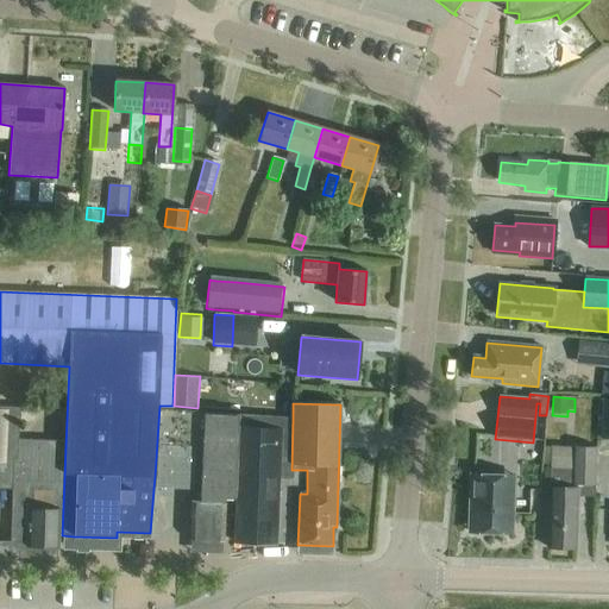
[(0,557),(8,558),(8,544),(0,542),(0,490),(12,491),(12,484),(13,459),(17,459),(18,444),(19,408),(0,406),(0,557)]
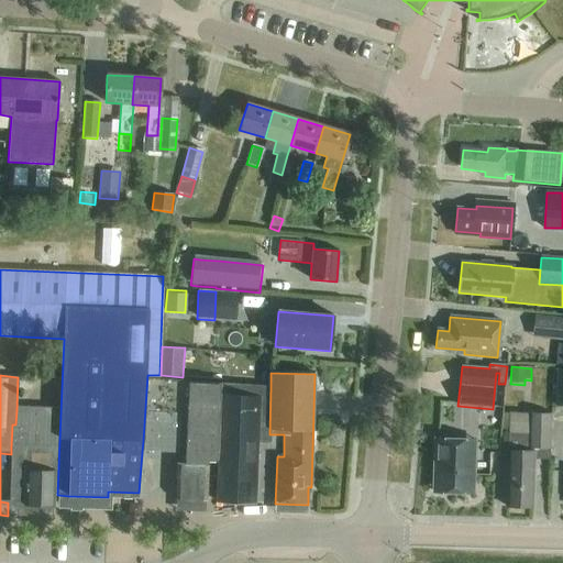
[(175,499),(207,500),(208,464),(208,462),(217,462),(219,421),(221,385),(163,381),(159,377),(159,375),(156,375),(147,375),(143,441),(142,452),(151,452),(152,441),(178,442),(178,449),(177,463),(176,463),(175,499)]
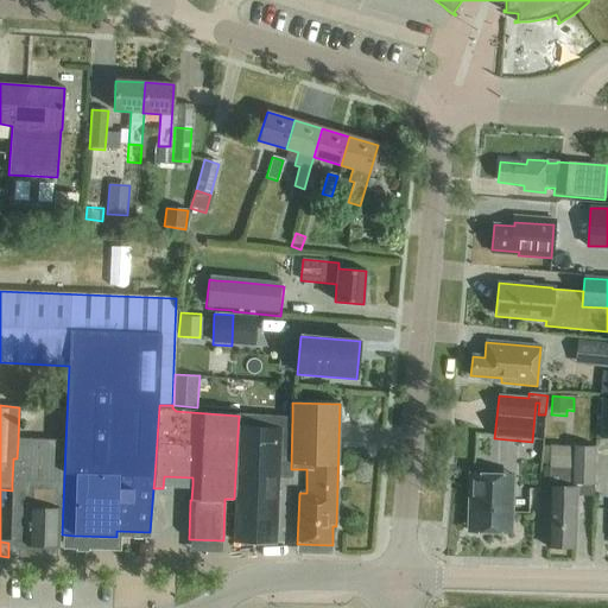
[(239,416),(236,455),(234,499),(235,499),(234,540),(274,543),(277,498),(276,498),(277,486),(273,481),(273,475),(291,476),(291,469),(292,418),(239,416)]
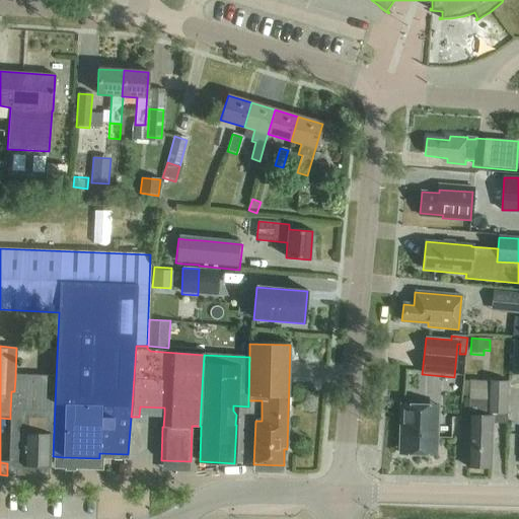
[(7,463),(7,475),(48,476),(49,469),(51,467),(51,456),(53,456),(56,379),(15,378),(14,391),(11,391),(10,413),(10,419),(9,425),(7,463)]
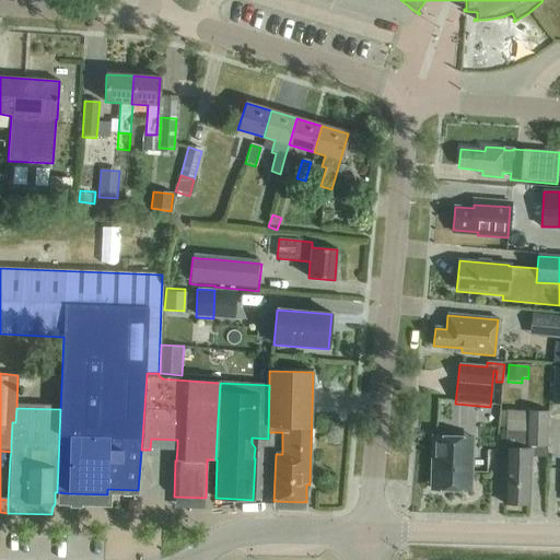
[(527,411),(527,435),(505,434),(505,448),(501,447),(500,463),(504,463),(503,503),(528,504),(529,457),(546,457),(547,411),(527,411)]
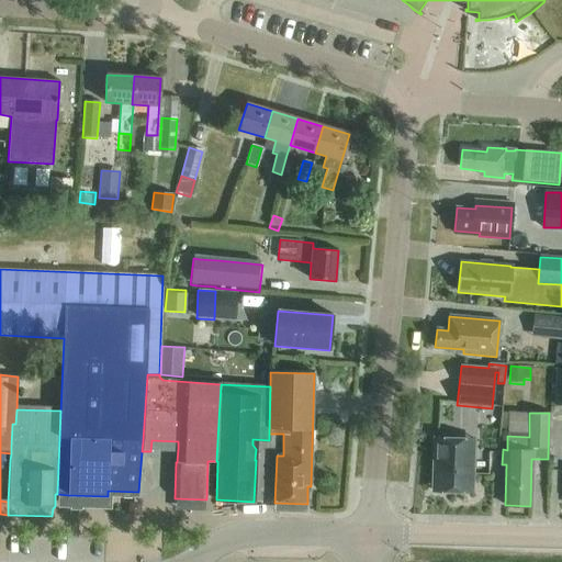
[(474,440),(435,438),(433,491),(472,493),(474,440)]
